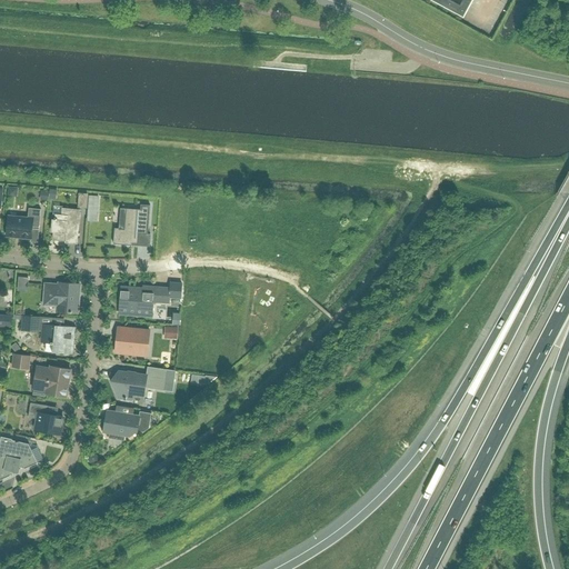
[(80,193),(79,207),(87,207),(88,193),(80,193)]
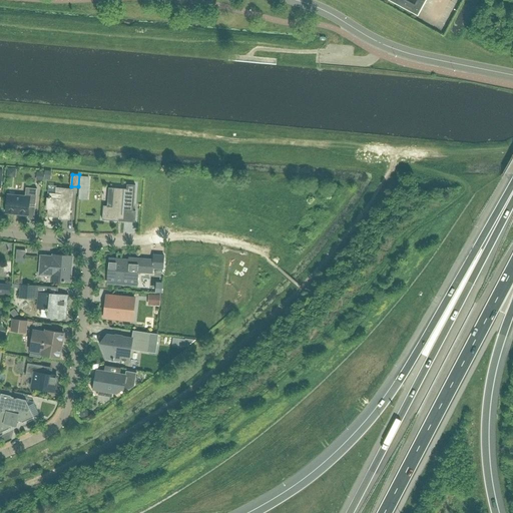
[(133,208),(135,184),(127,183),(126,188),(112,187),(112,188),(113,188),(113,193),(111,206),(107,206),(107,205),(103,205),(102,219),(119,220),(119,219),(124,220),(125,211),(135,211),(135,210),(133,210),(133,208)]
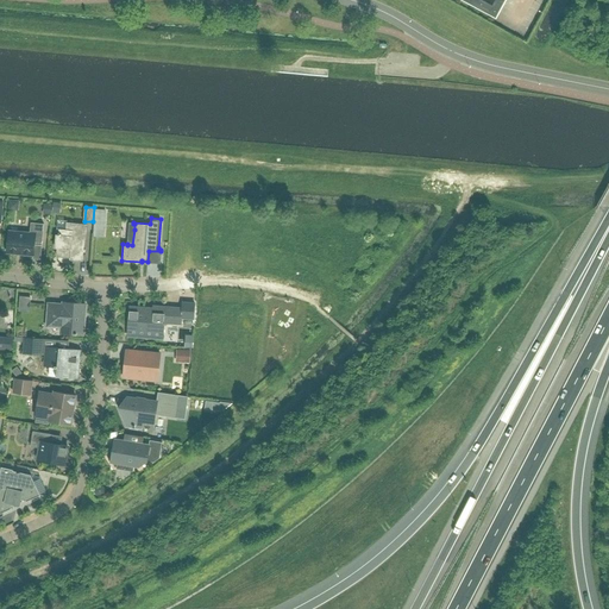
[(8,231),(7,252),(33,255),(35,242),(42,243),(44,224),(31,223),(30,233),(8,231)]
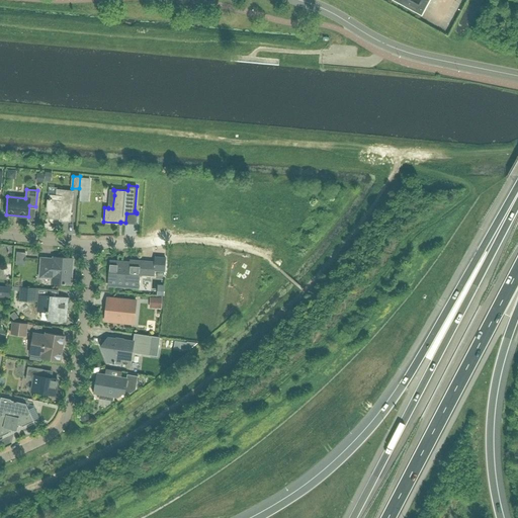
[(48,199),(47,210),(49,210),(49,218),(60,219),(63,219),(62,221),(70,222),(73,191),(57,189),(57,195),(51,195),(51,200),(48,199)]
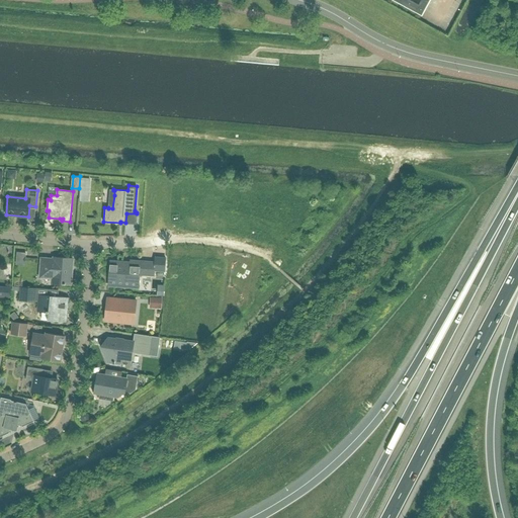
[(53,283),(70,284),(71,273),(72,273),(72,267),(72,258),(55,257),(54,259),(41,259),(40,276),(53,277),(53,283)]
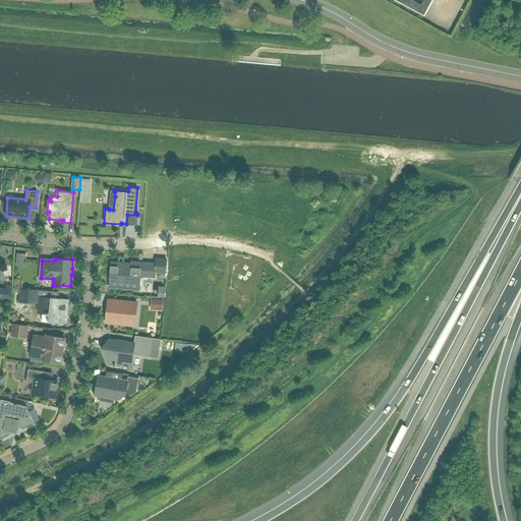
[(155,277),(156,264),(131,262),(131,264),(111,263),(109,287),(139,290),(140,276),(155,277)]
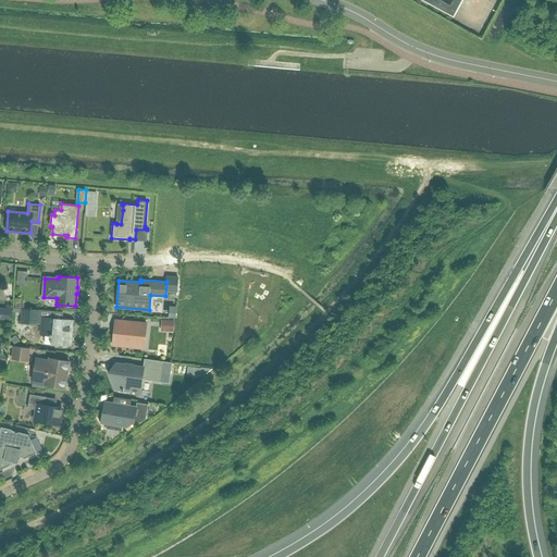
[(0,308),(0,318),(10,319),(11,310),(0,308)]
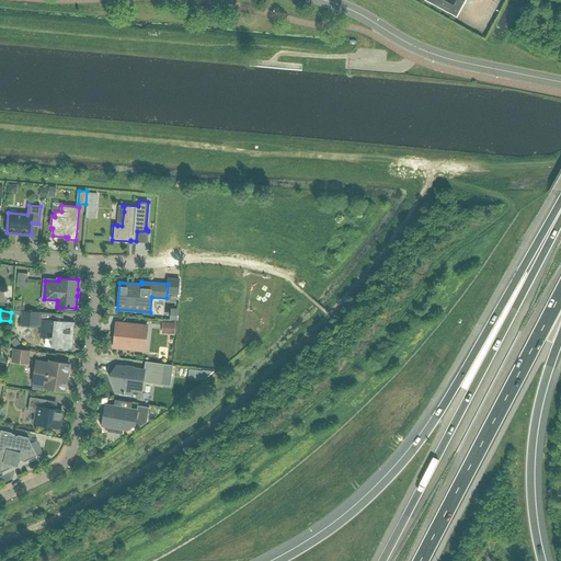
[(39,319),(39,312),(22,310),(21,325),(38,327),(38,325),(42,325),(41,338),(53,339),(52,346),(72,348),(75,322),(42,319),(42,320),(39,319)]
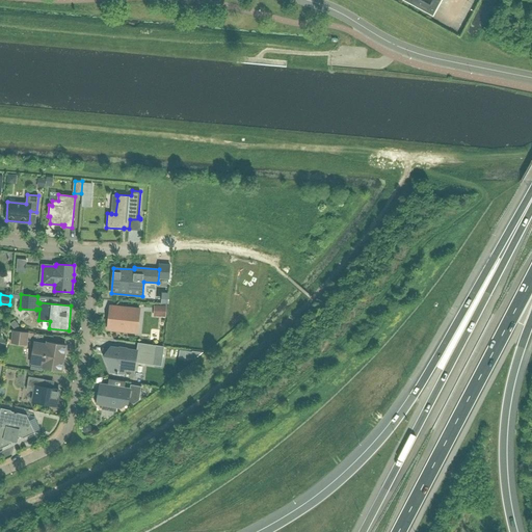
[(166,306),(154,304),(154,315),(166,316),(166,306)]
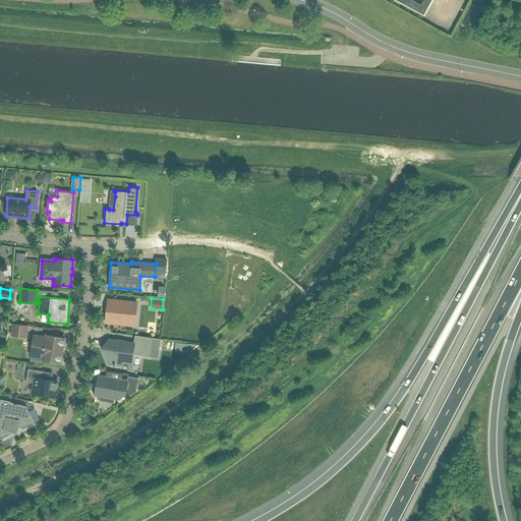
[(106,322),(129,325),(135,325),(137,303),(108,300),(107,307),(108,308),(108,313),(107,313),(106,322)]
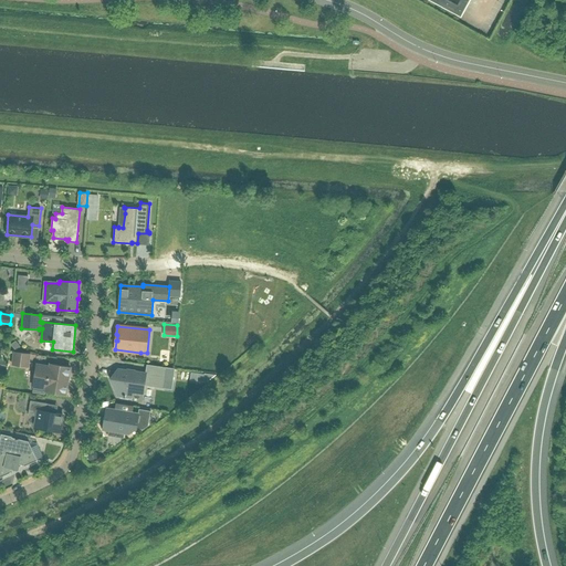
[(31,353),(13,350),(12,365),(29,367),(31,353)]
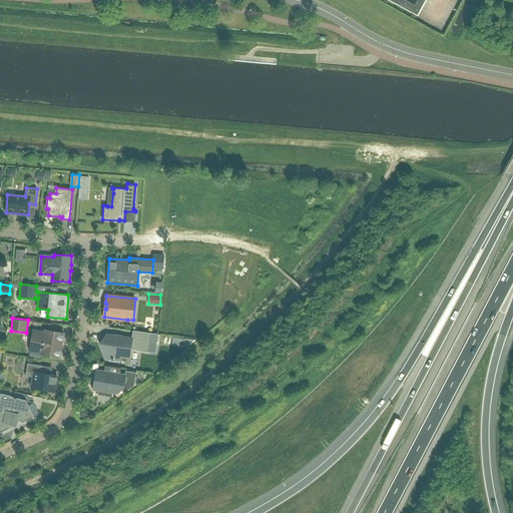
[(33,331),(31,343),(30,350),(42,352),(41,354),(59,358),(63,333),(46,330),(45,333),(33,331)]
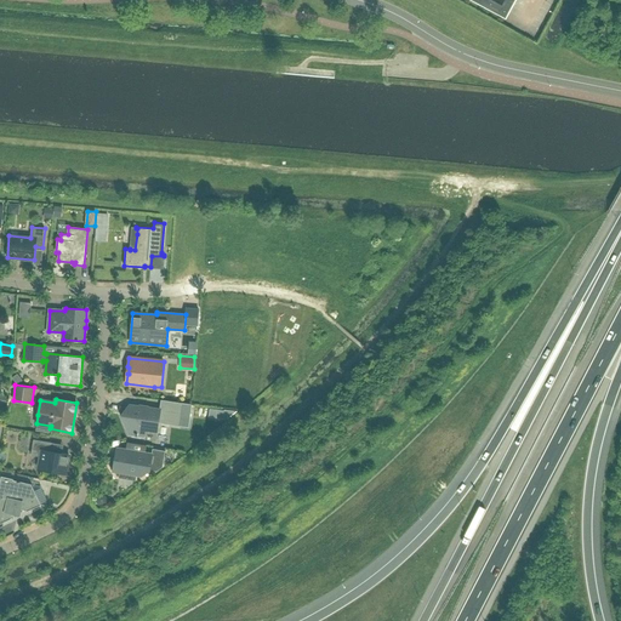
[(161,399),(161,400),(165,402),(163,410),(130,405),(125,410),(121,415),(124,421),(126,427),(132,427),(131,434),(142,436),(143,429),(157,431),(158,423),(180,426),(183,403),(161,399)]
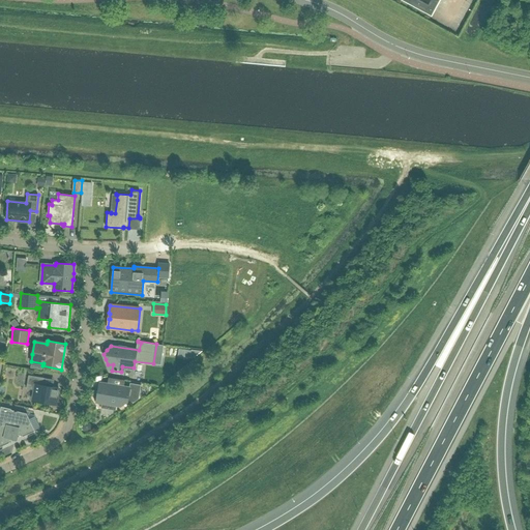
[(29,375),(26,388),(35,390),(33,400),(56,404),(59,388),(43,385),(45,378),(29,375)]
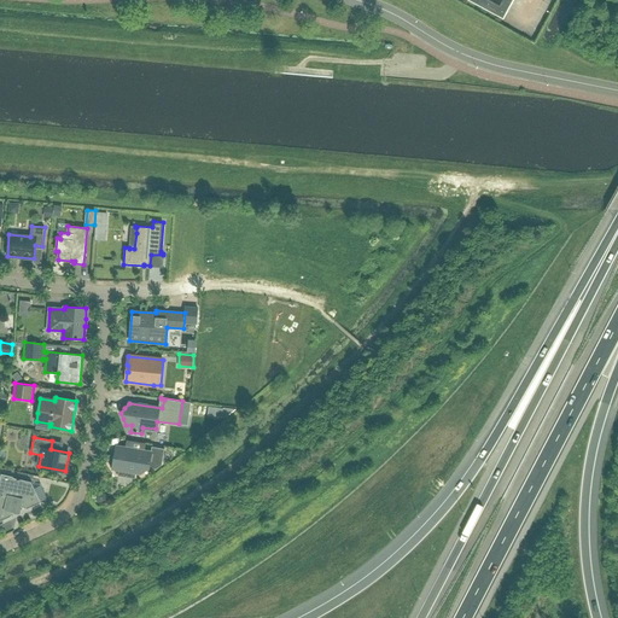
[(151,452),(116,445),(112,468),(120,470),(118,476),(134,478),(135,473),(140,473),(149,468),(156,468),(162,465),(164,449),(152,447),(151,452)]
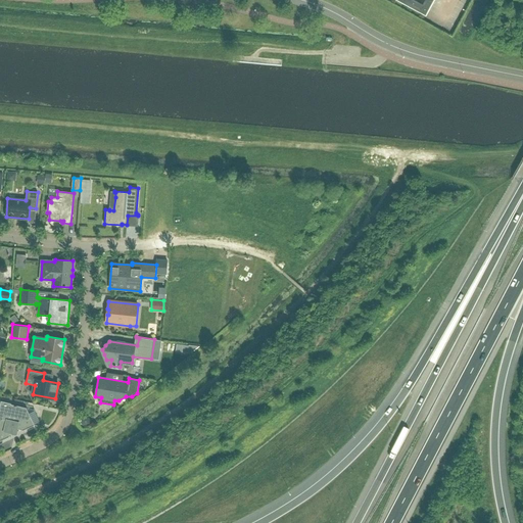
[(0,440),(10,436),(10,432),(16,433),(17,429),(22,430),(35,425),(27,408),(11,403),(1,400),(0,405),(0,440)]
